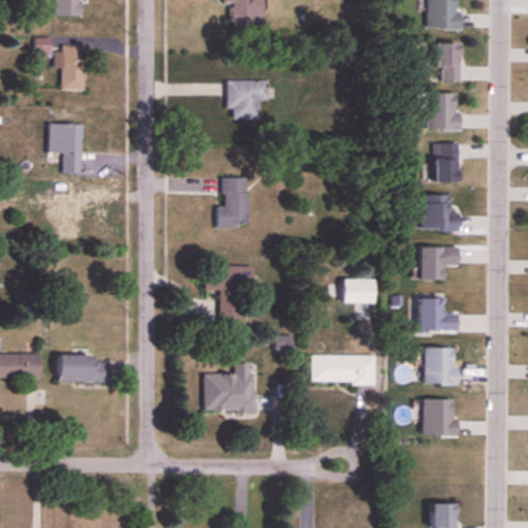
[(52,0),(52,15),(80,15),(80,0),(52,0)]
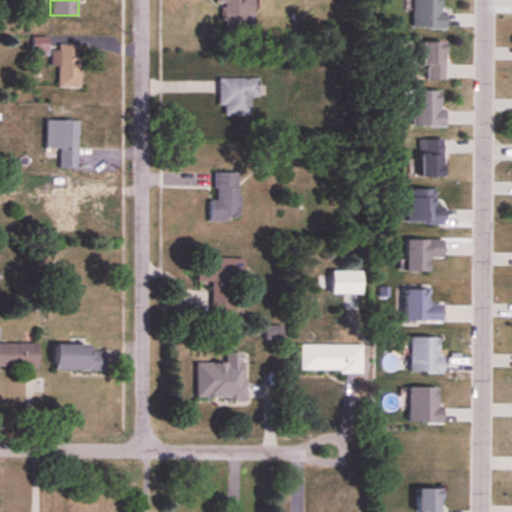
[(447,28),(447,10),(442,10),(442,0),(413,0),(413,28),(447,28)]
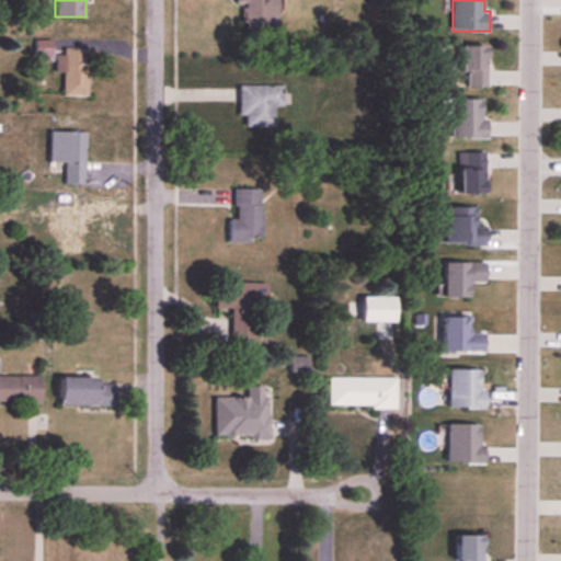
[(465,45),(465,87),(490,87),(490,45),(465,45)]
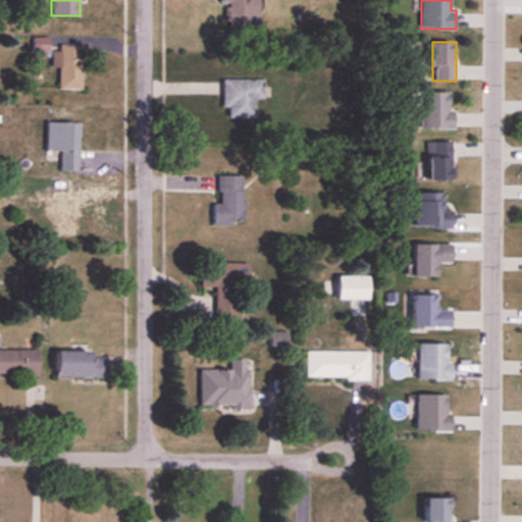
[(60,68),(59,90),(82,90),(83,47),(52,47),(52,68),(60,68)]
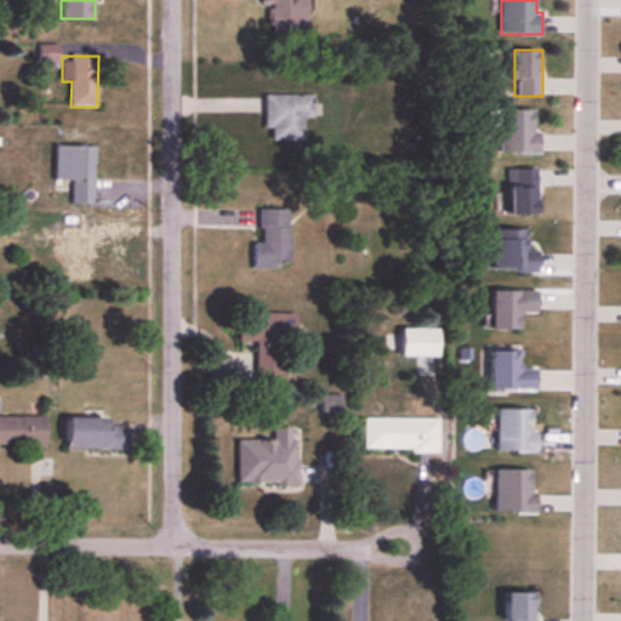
[(265,129),(272,129),(272,141),(302,141),(302,118),(312,118),(312,95),(265,95),(265,129)]
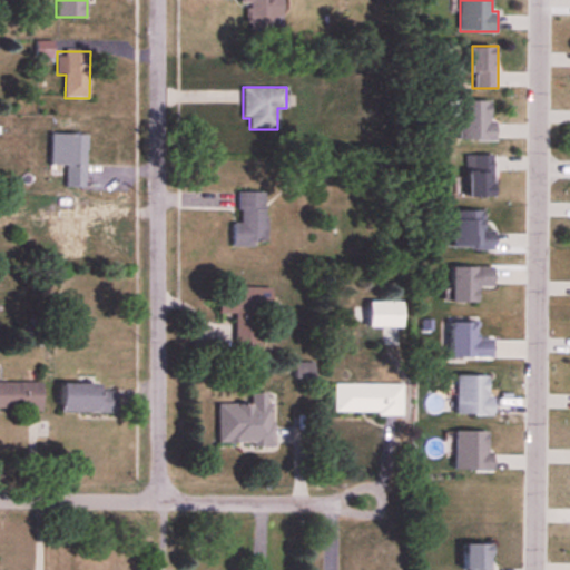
[(460,100),(460,139),(494,139),(494,100),(460,100)]
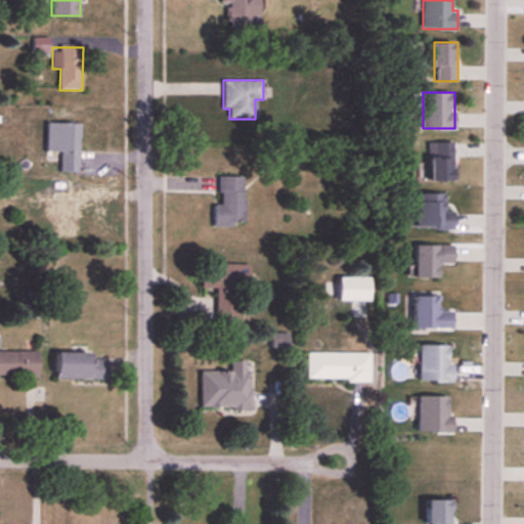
[(80,123),(47,123),(46,153),(60,153),(60,173),(79,173),(80,123)]
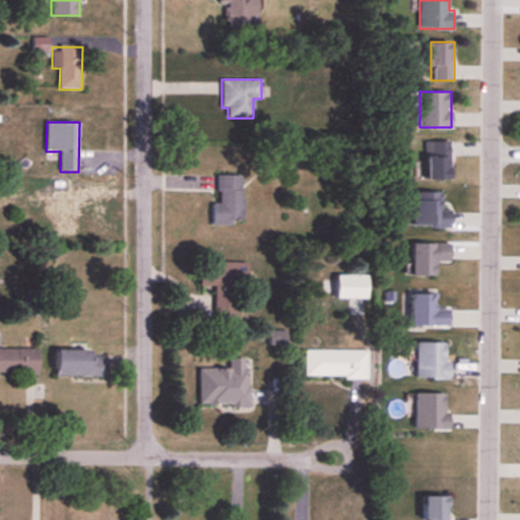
[(452,141),(428,141),(428,178),(452,178),(452,141)]
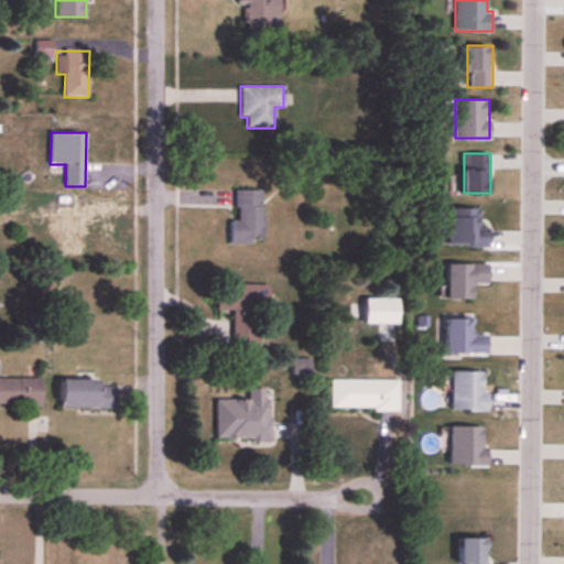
[(263,190),(236,190),(236,220),(229,220),(229,243),(263,243),(263,190)]
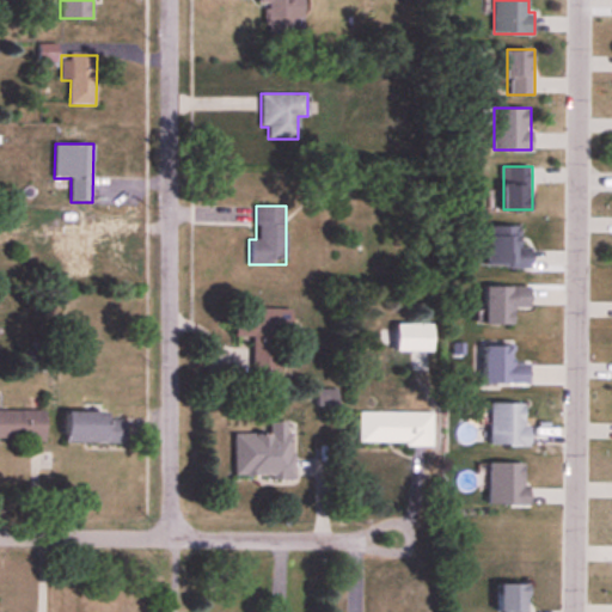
[(532,268),(532,246),(521,246),(521,226),(488,226),(488,268),(532,268)]
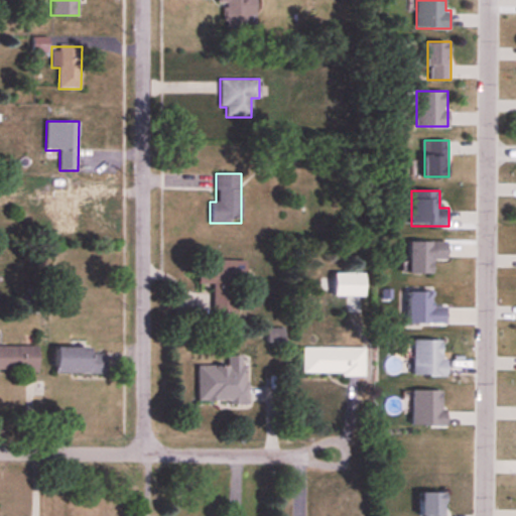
[(409,273),(433,274),(433,259),(447,259),(447,242),(409,241),(409,273)]
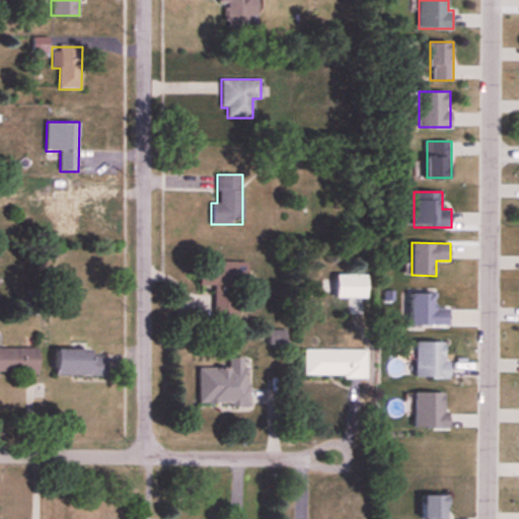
[(214,325),(243,325),(244,263),(201,262),(201,286),(215,286),(214,325)]
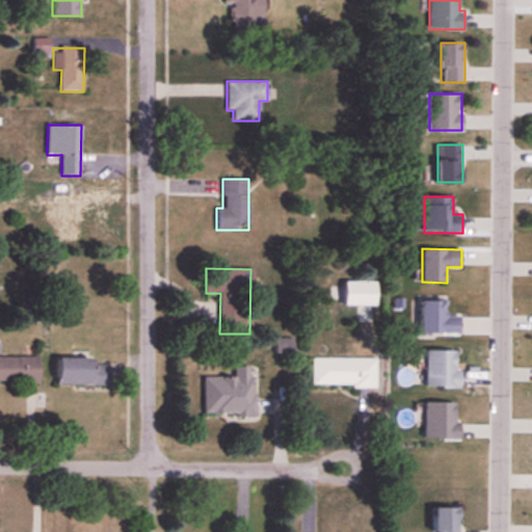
[(376,282),(345,282),(345,306),(376,306),(376,282)]
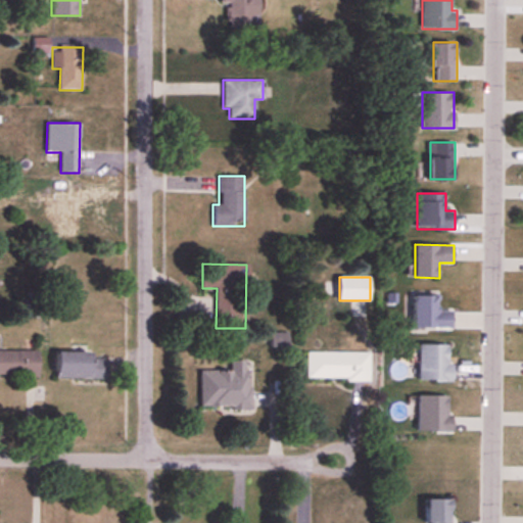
[(454,328),(454,311),(439,311),(439,295),(414,295),(414,328),(454,328)]
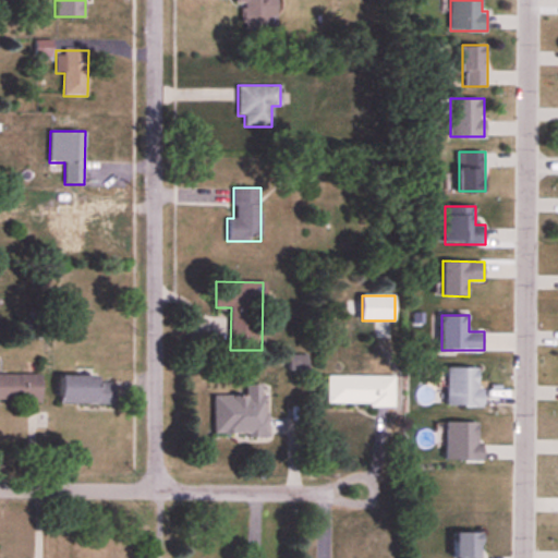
[(482,407),(482,367),(447,367),(447,407),(482,407)]
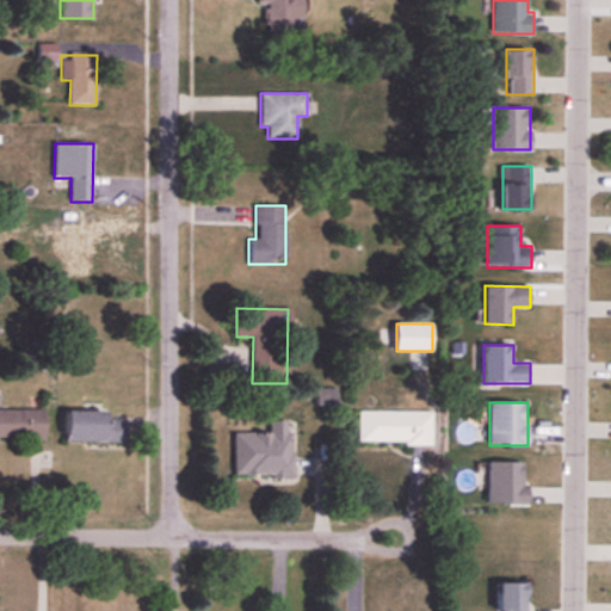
[(45,411),(0,409),(0,439),(45,439),(45,411)]
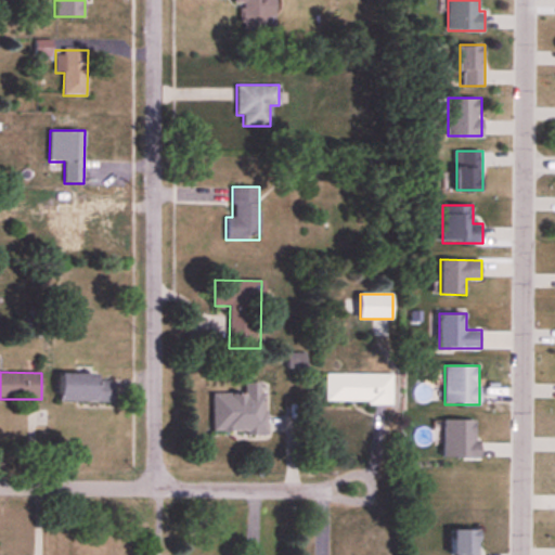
[(113,402),(113,375),(61,374),(60,402),(113,402)]
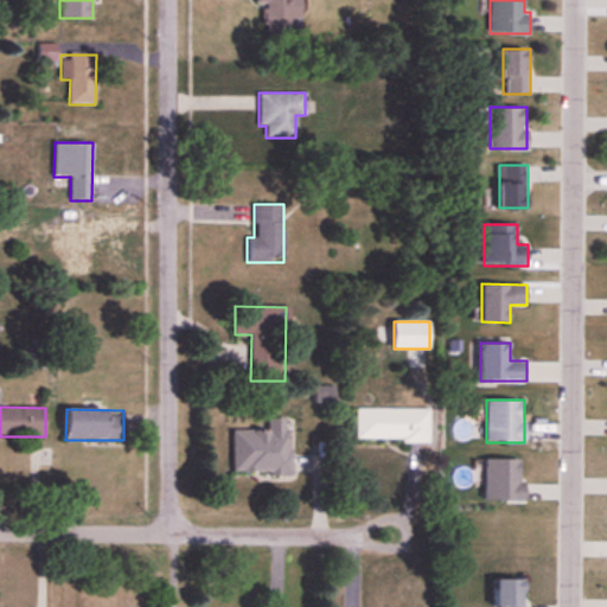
[(357,441),(429,441),(429,409),(357,409),(357,441)]
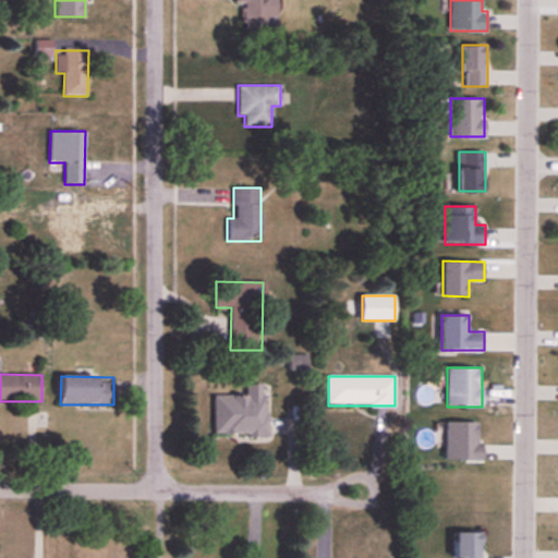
[(268,385),(245,386),(245,397),(214,397),(214,437),(269,437),(268,385)]
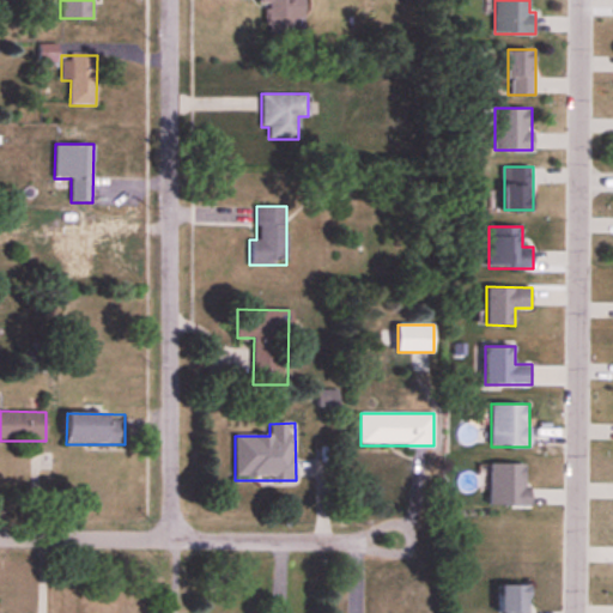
[(490,507),(528,507),(528,465),(490,465),(490,507)]
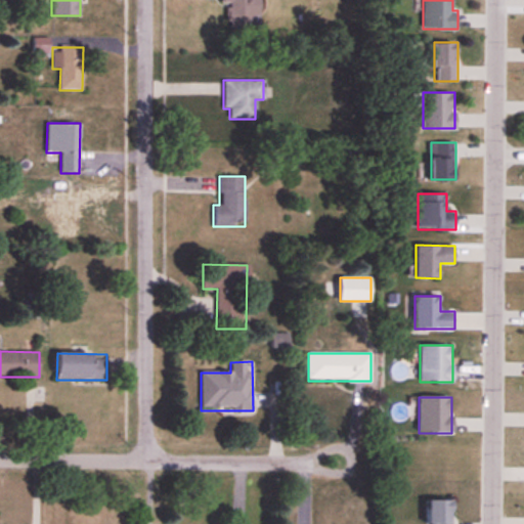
[(451,523),(451,500),(429,500),(428,523),(451,523)]
